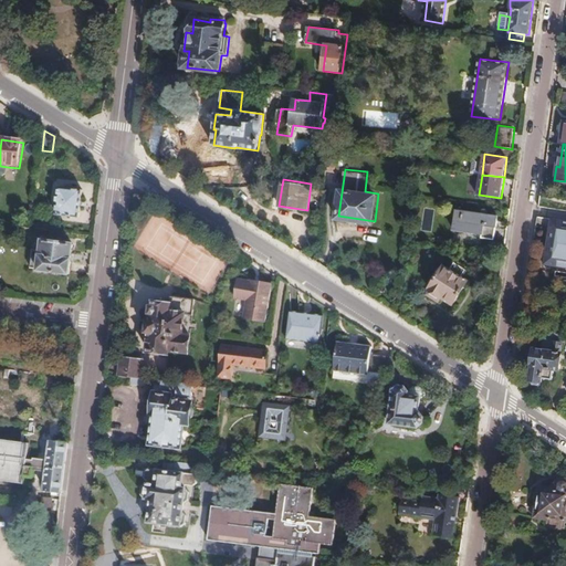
[(80,217),(83,190),(62,188),(61,195),(56,194),(55,197),(59,198),(58,203),(59,205),(58,215),(80,217)]
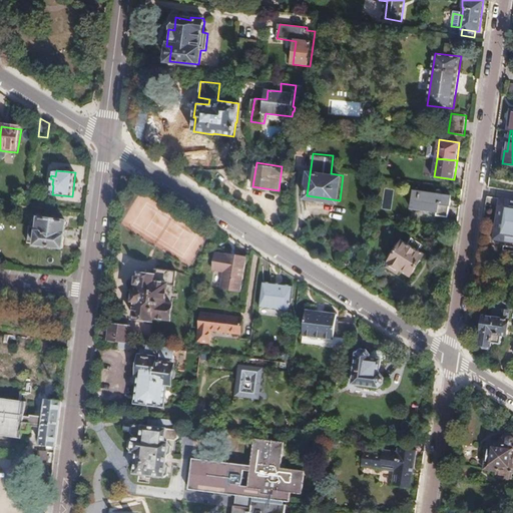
[(415,189),(413,207),(438,211),(438,214),(449,216),(452,195),(415,189)]
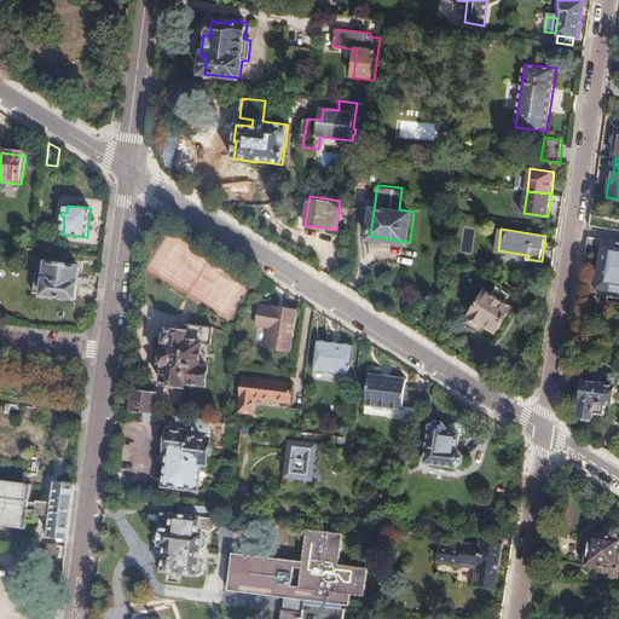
[(618,242),(588,238),(586,249),(603,252),(597,290),(618,291),(618,242)]
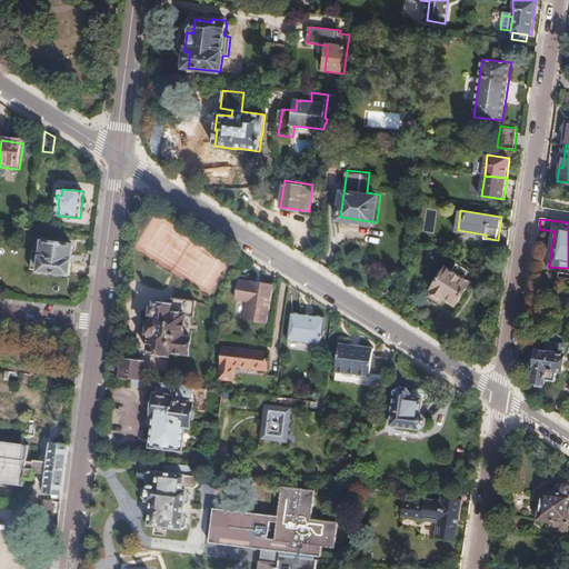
[(73,247),(43,242),(42,252),(35,251),(32,269),(40,270),(40,272),(70,276),(73,247)]
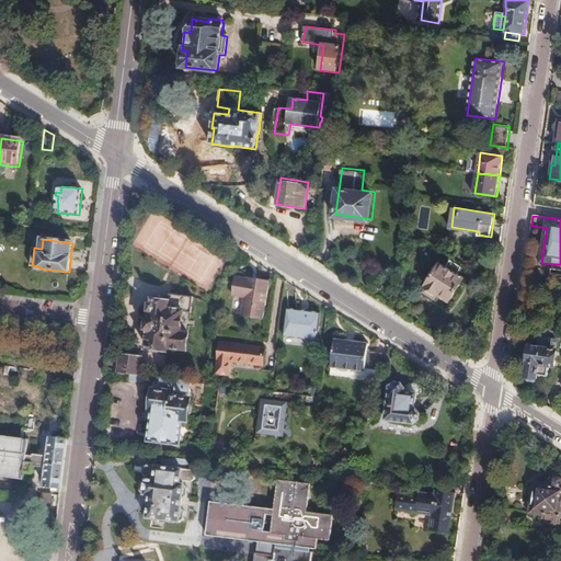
[(479,250),(477,258),(489,259),(490,251),(479,250)]
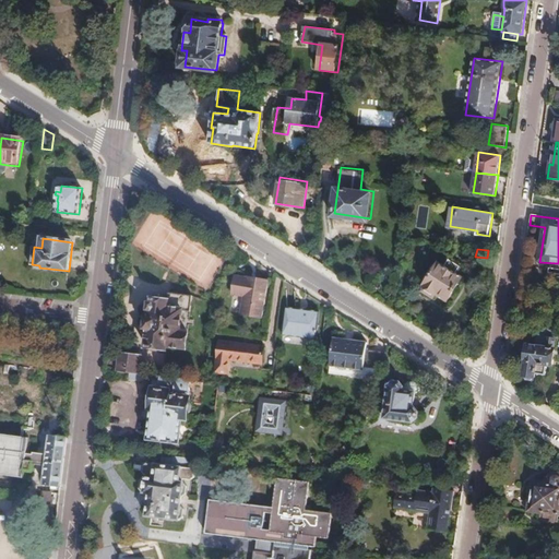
[(440,262),(426,285),(428,287),(426,290),(433,296),(437,292),(449,300),(463,277),(458,273),(462,266),(451,259),(447,266),(440,262)]
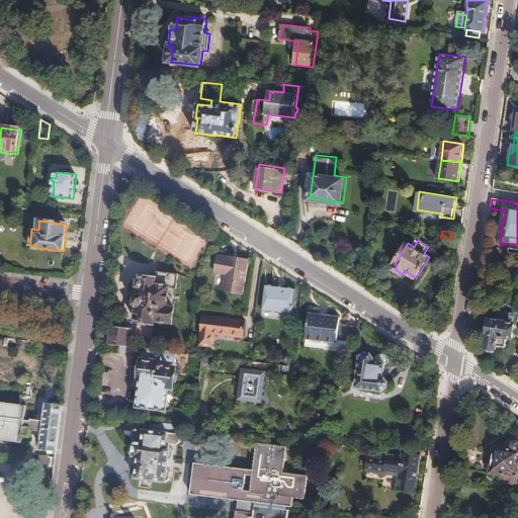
[(251,260),(221,256),(219,275),(228,275),(227,291),(248,293),(251,260)]
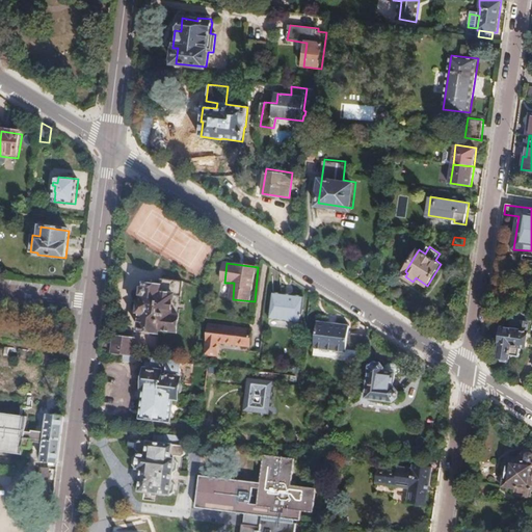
[(150,331),(160,333),(160,330),(179,333),(180,317),(173,316),(175,296),(183,297),(184,282),(162,280),(161,287),(145,285),(144,289),(144,295),(144,296),(143,303),(140,303),(140,306),(139,313),(142,313),(139,330),(145,331),(150,331)]
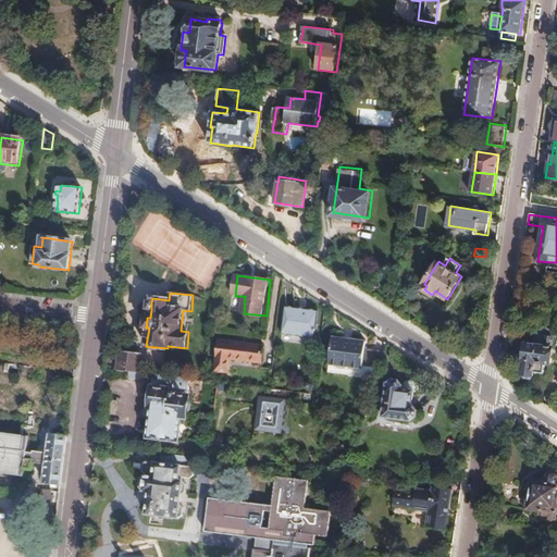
[(319,312),(286,308),(283,335),(316,339),(319,312)]
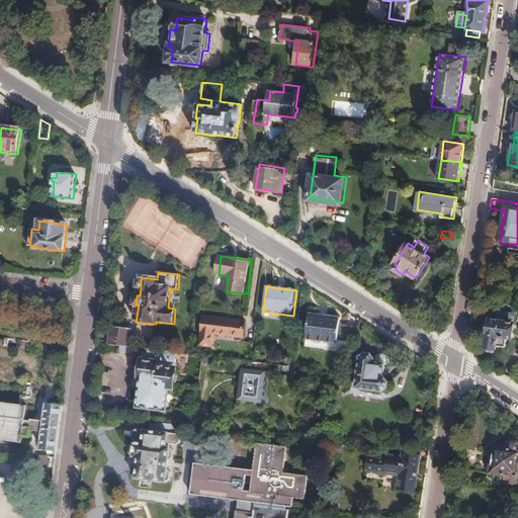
[(517,305),(499,301),(497,320),(490,319),(486,347),(487,347),(487,350),(487,351),(493,352),(495,351),(495,349),(497,349),(497,346),(506,347),(508,338),(512,338),(517,305)]
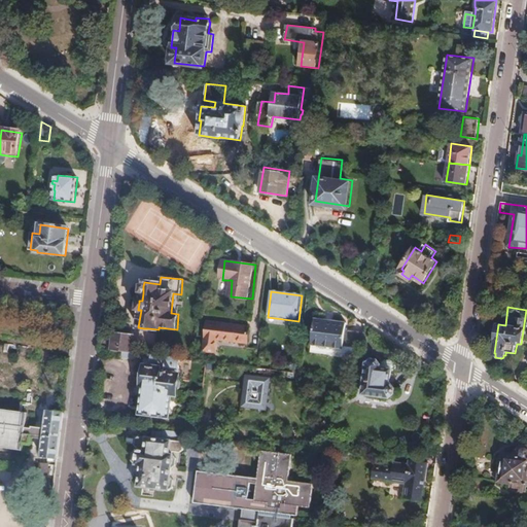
[(347,348),(361,350),(365,350),(367,335),(349,332),(349,325),(317,321),(314,347),(346,351),(347,348)]
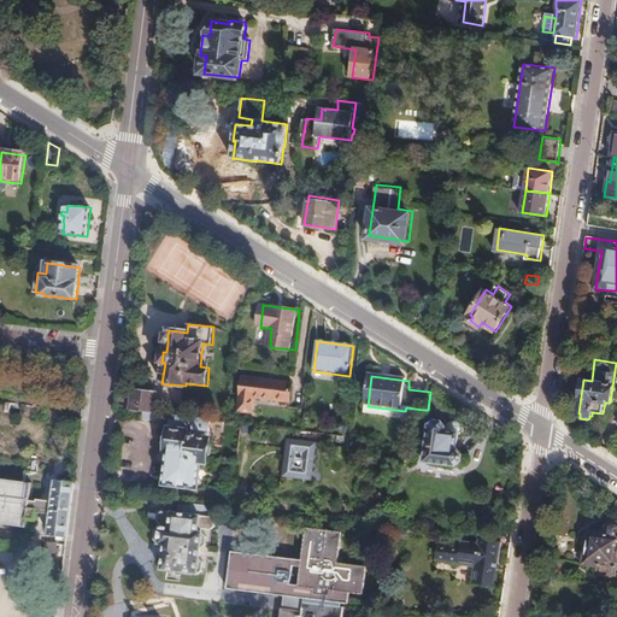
[(297,383),(248,378),(244,413),(258,415),(259,400),(294,404),(297,383)]
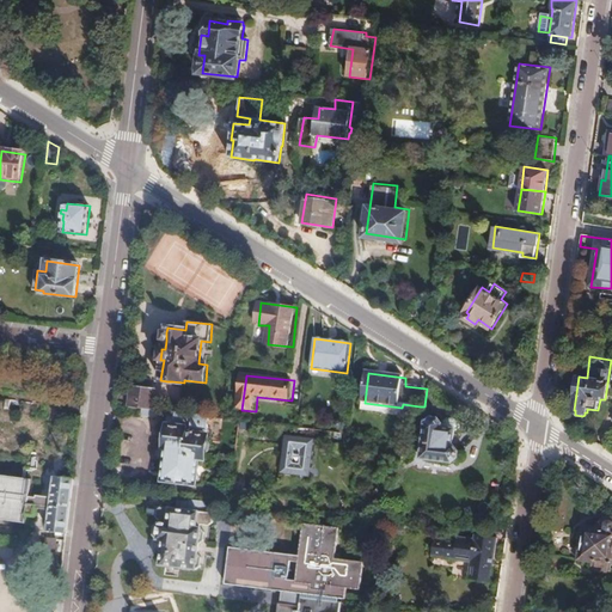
[(134,389),(132,408),(152,410),(153,398),(154,391),(134,389)]
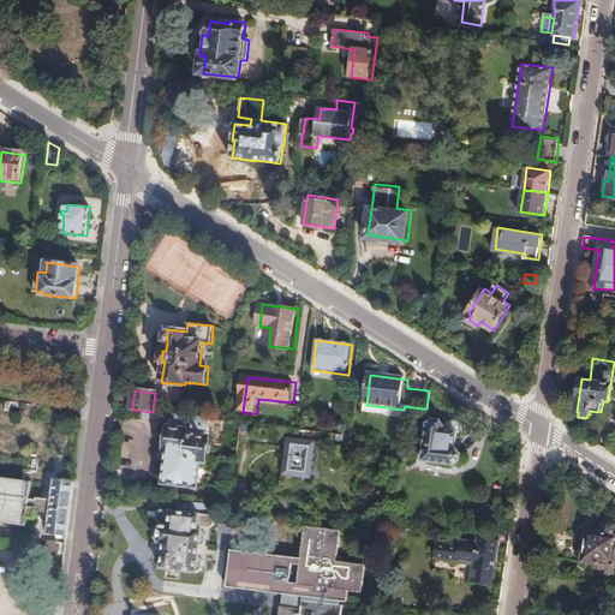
[(153,412),(165,415),(166,407),(161,407),(161,401),(154,400),(153,412)]
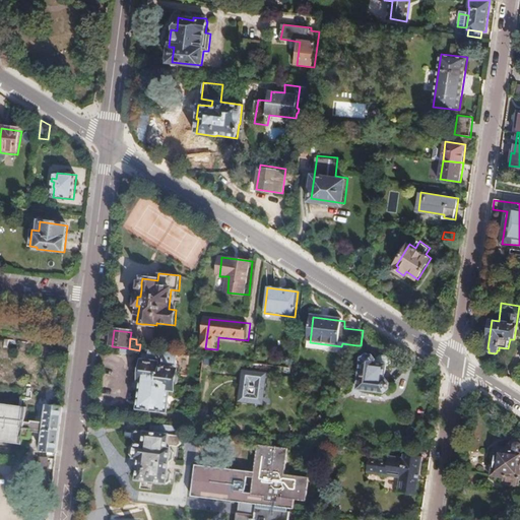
[(0,339),(0,390),(21,393),(26,400),(24,409),(0,405),(0,441),(23,445),(24,439),(31,440),(33,434),(33,431),(30,431),(31,424),(26,423),(28,409),(37,410),(41,380),(44,362),(35,361),(38,344),(20,342),(19,349),(18,353),(8,352),(9,348),(9,340),(0,339)]
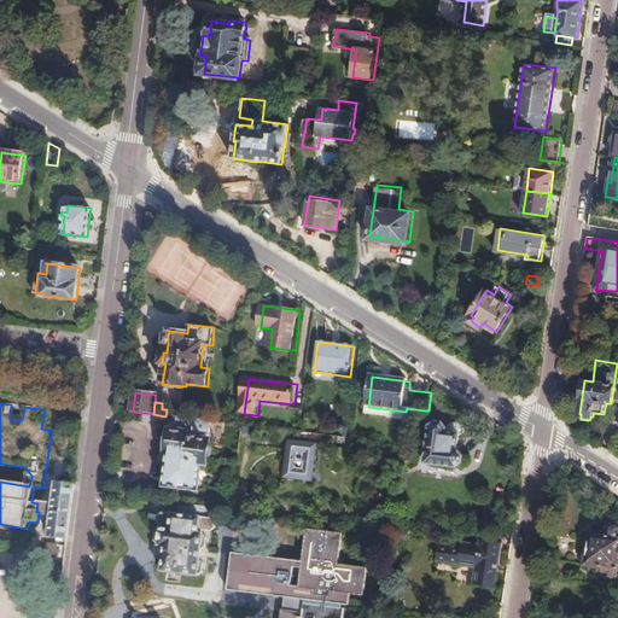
[(180,418),(170,417),(169,431),(170,431),(178,431),(180,418)]
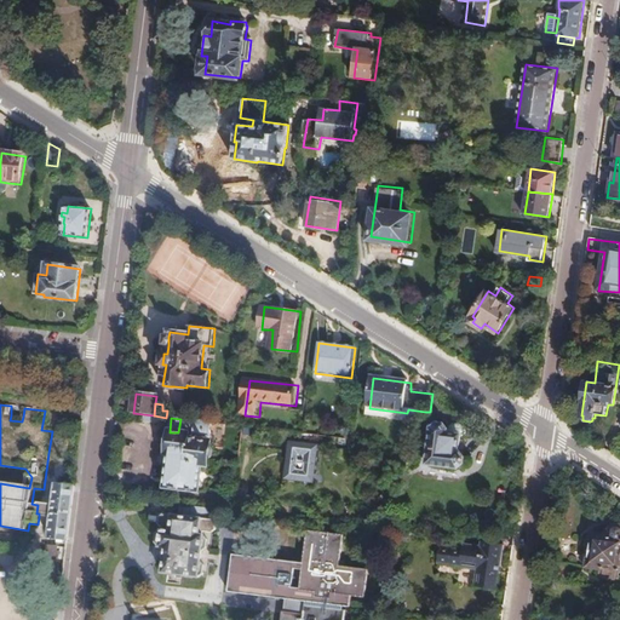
[(178,432),(171,432),(168,455),(170,455),(170,458),(168,468),(166,489),(199,493),(204,468),(208,468),(210,459),(213,457),(214,451),(211,449),(212,442),(210,442),(212,423),(181,419),(178,432)]
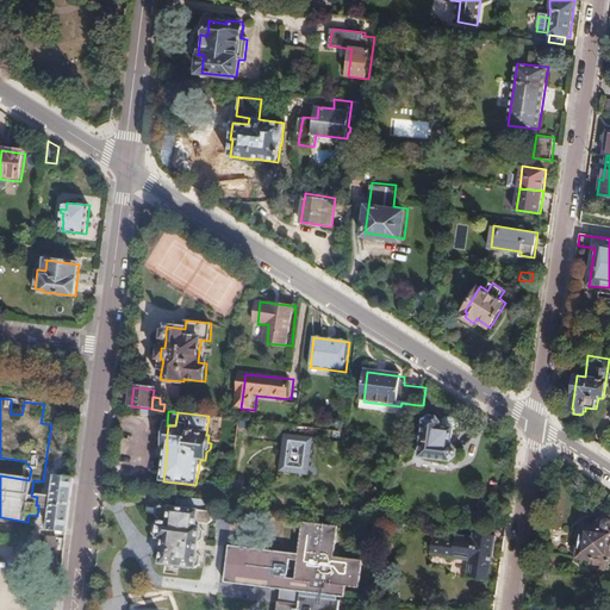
[(442,423),(440,421),(431,419),(427,423),(423,459),(452,464),(459,456),(459,452),(455,447),(453,446),(454,430),(441,428),(442,423)]
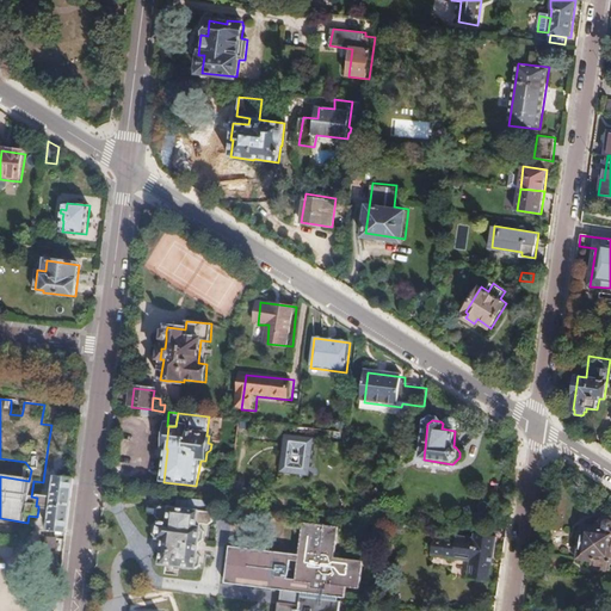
[(445,424),(443,424),(442,429),(455,431),(456,431),(460,429),(461,424),(458,421),(449,420),(445,423),(445,424)]
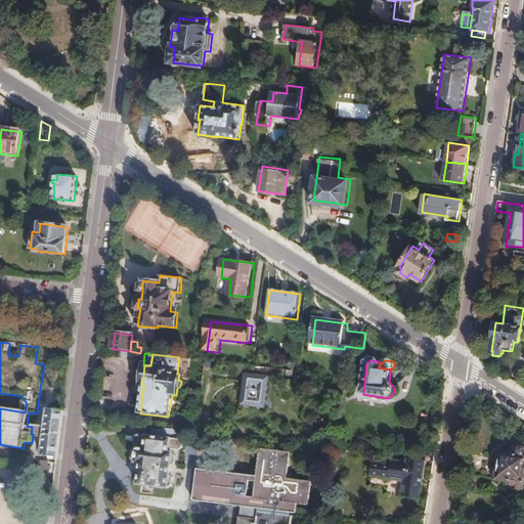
[(270,376),(245,373),(242,405),(266,408),(270,376)]
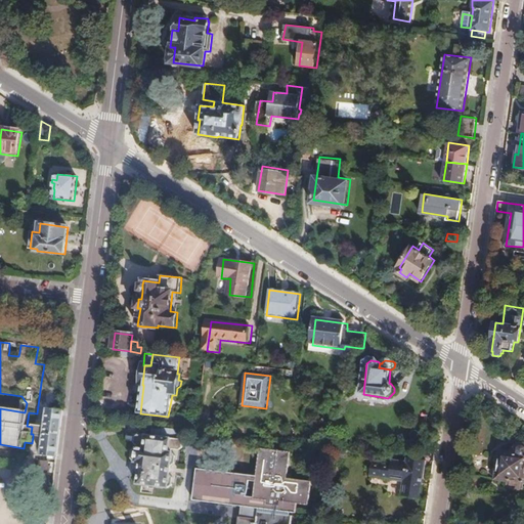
[(322,376),(299,373),(299,377),(309,381),(321,382),(322,376)]
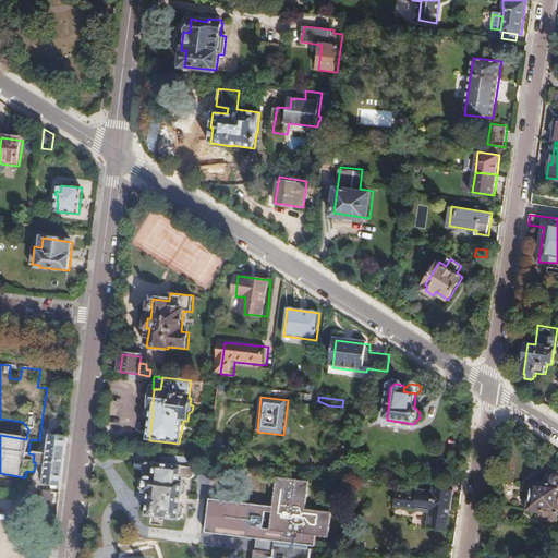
[(65,455),(68,437),(59,437),(59,435),(55,434),(53,436),(52,436),(49,457),(48,466),(46,484),(62,486),(65,455)]
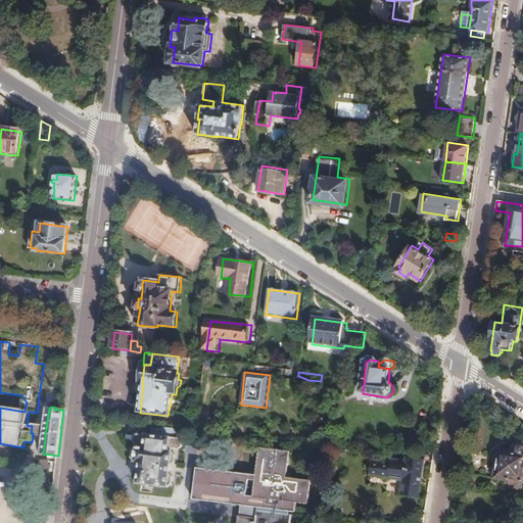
[(333,417),(329,408),(324,411),(327,419),(333,417)]
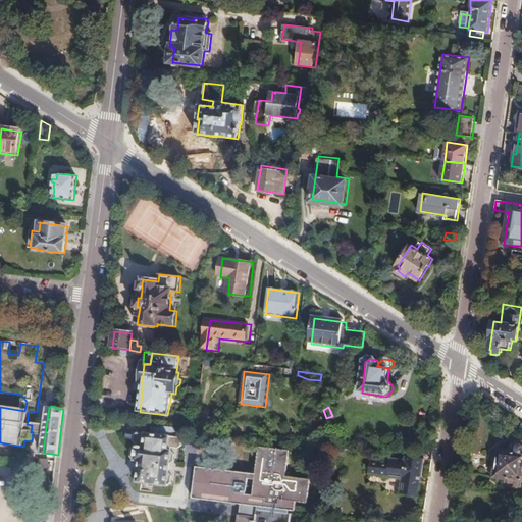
[(45,436),(46,427),(32,425),(31,432),(33,432),(33,435),(45,436)]
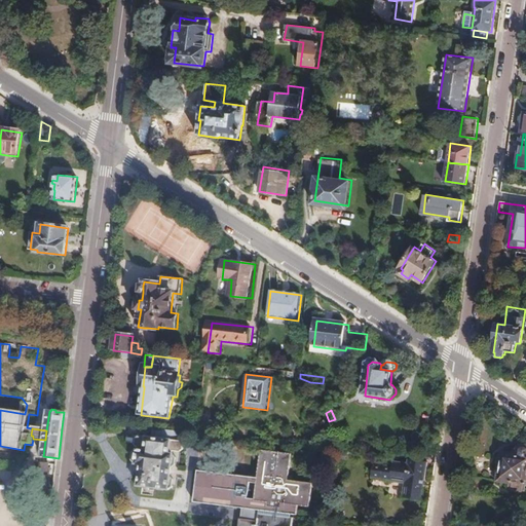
[(181,433),(151,429),(151,438),(138,437),(136,439),(135,445),(139,449),(138,451),(134,453),(133,462),(135,465),(141,466),(139,487),(166,490),(167,488),(171,488),(172,480),(168,478),(170,467),(174,466),(175,458),(172,455),(173,451),(179,452),(183,450),(184,444),(180,442),(181,433)]
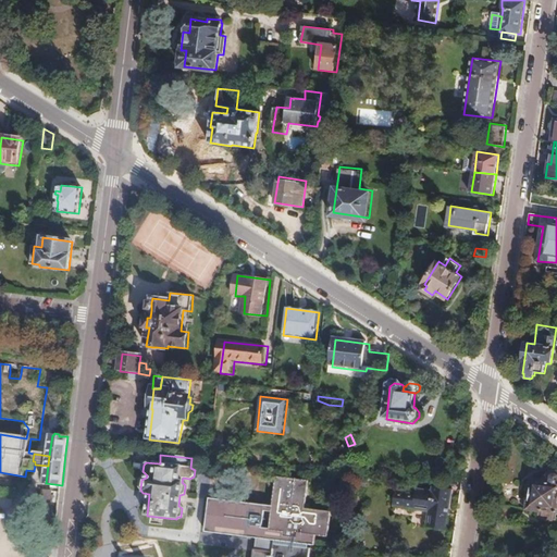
[(442,455),(438,458),(437,467),(440,470),(448,471),(452,469),(453,460),(450,457),(442,455)]
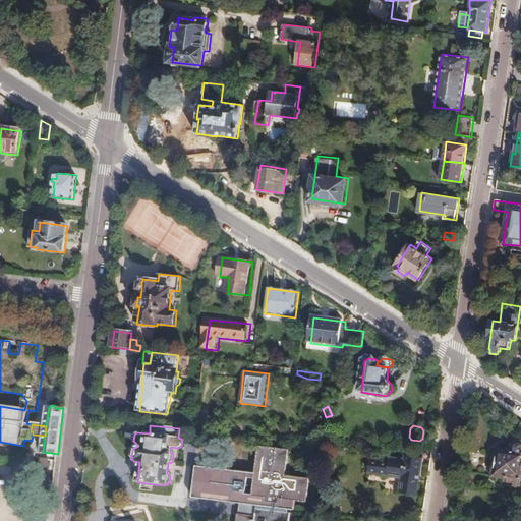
[(520,440),(519,440),(516,443),(516,445),(513,444),(512,450),(510,450),(510,448),(505,448),(505,449),(501,449),(501,451),(498,451),(496,452),(495,457),(496,458),(499,459),(498,463),(496,463),(493,465),(493,469),(494,470),(497,471),(497,474),(509,475),(508,479),(510,483),(520,484),(520,483),(520,440)]
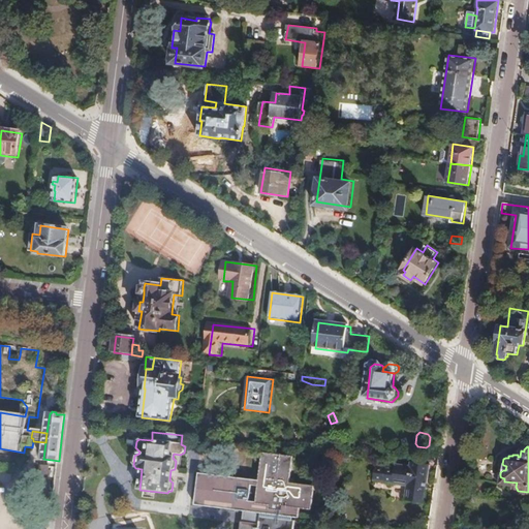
[(245,516),(292,523),(294,508),(311,510),(315,487),(290,484),(294,458),(263,454),(259,479),(256,503),(249,502),(252,484),(201,476),(198,501),(246,507),(245,516)]
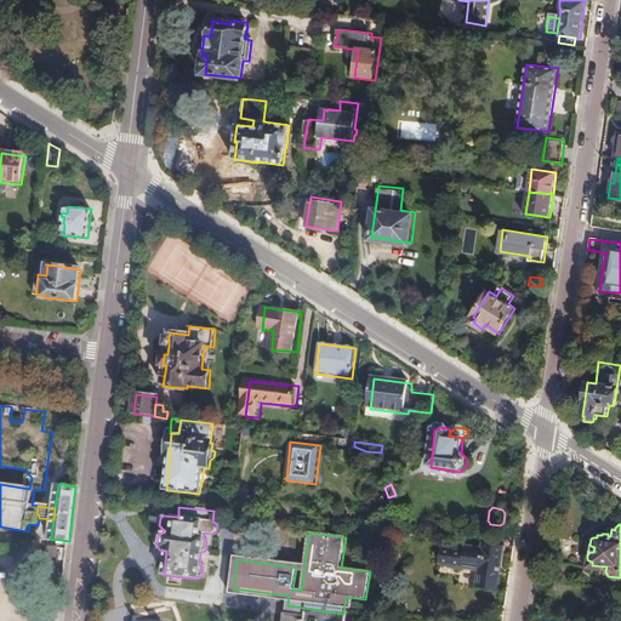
[(465,550),(442,546),(439,564),(465,569),(478,570),(476,587),(499,591),(500,591),(507,546),(491,543),(491,537),(484,536),(482,547),(465,543),(465,550)]
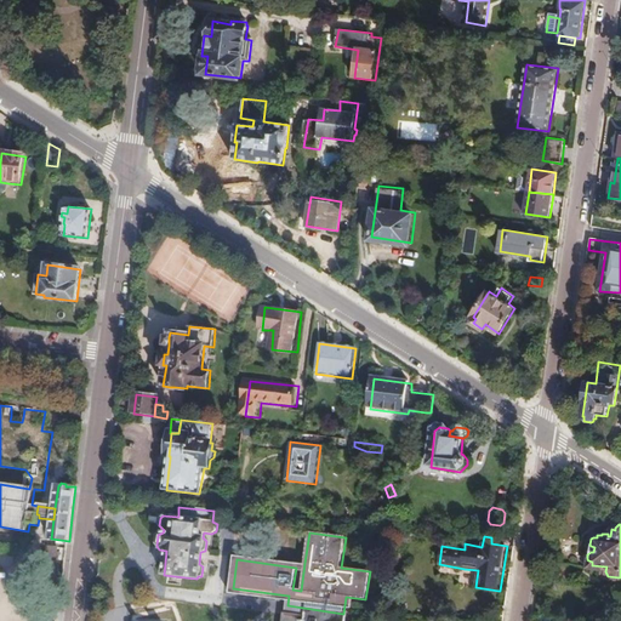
[(343,614),(288,605),(284,620),(343,620),(345,614),(343,614)]
